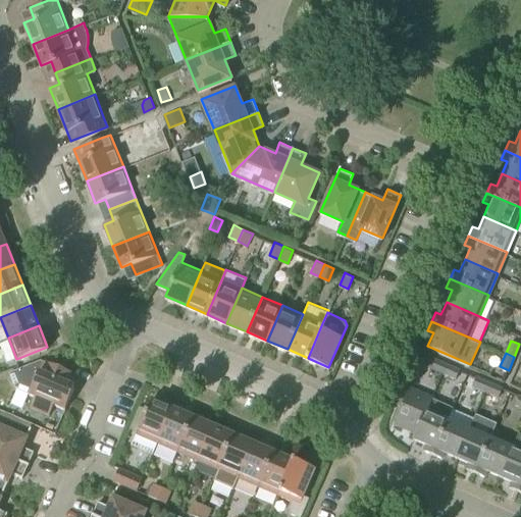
[(443,371),(447,362),(434,357),(430,365),(443,371)]
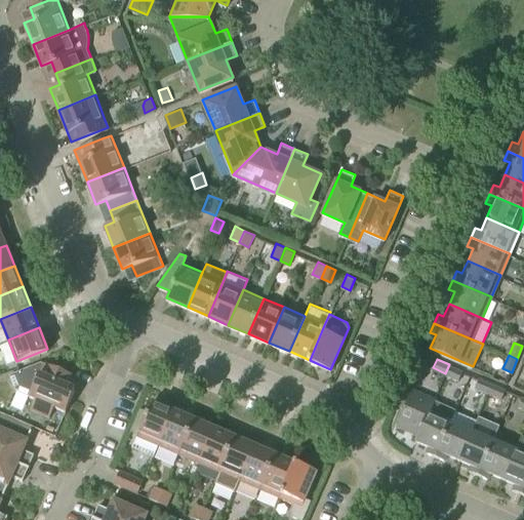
[(73,387),(77,375),(44,361),(11,372),(15,388),(30,394),(30,395),(35,397),(31,407),(50,415),(54,405),(66,410),(75,388),(73,387)]
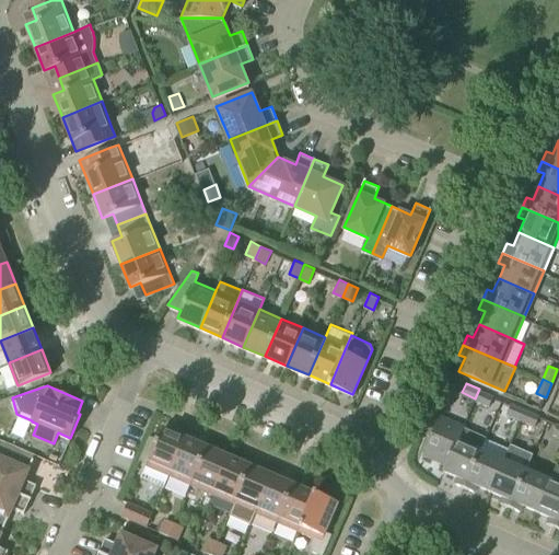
[(479,389),(475,399),(489,404),(493,395),(479,389)]
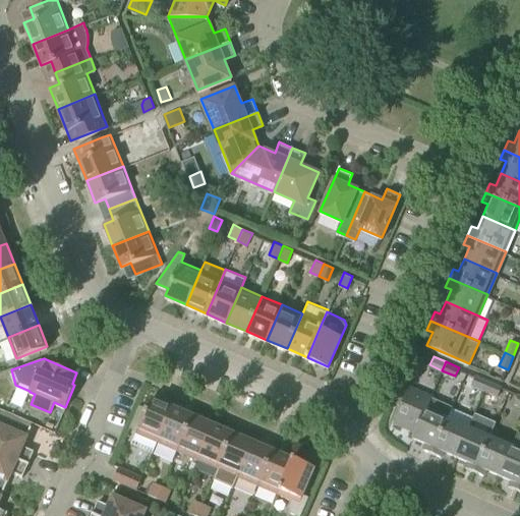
[(485,389),(488,381),(475,375),(472,383),(485,389)]
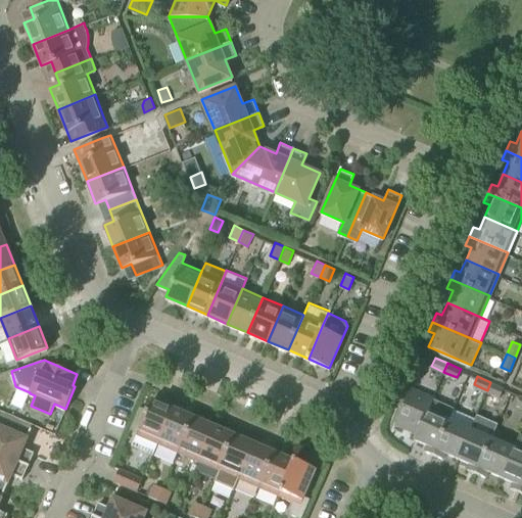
[(504,387),(490,382),(487,390),(500,395),(504,387)]
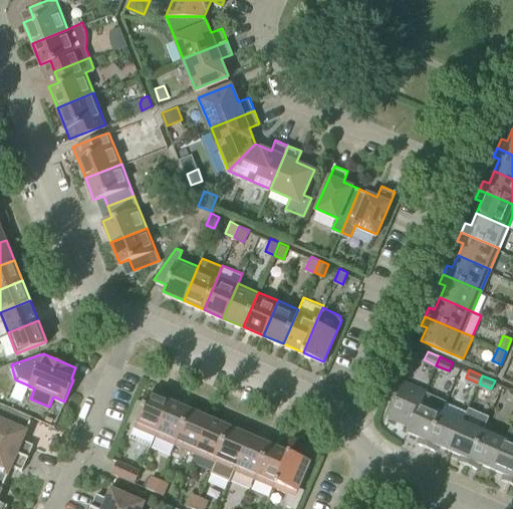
[(420,403),(422,403),(427,392),(427,390),(397,377),(392,391),(398,393),(389,416),(410,425),(411,425),(420,403)]
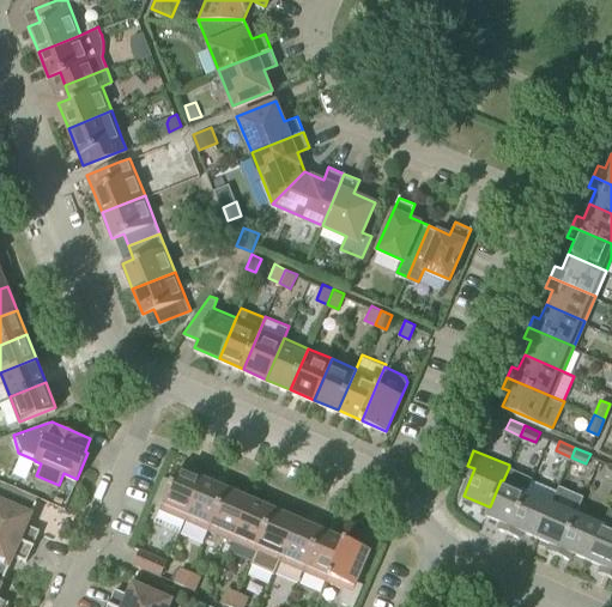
[(186,517),(203,477),(179,466),(161,507),(186,517)]
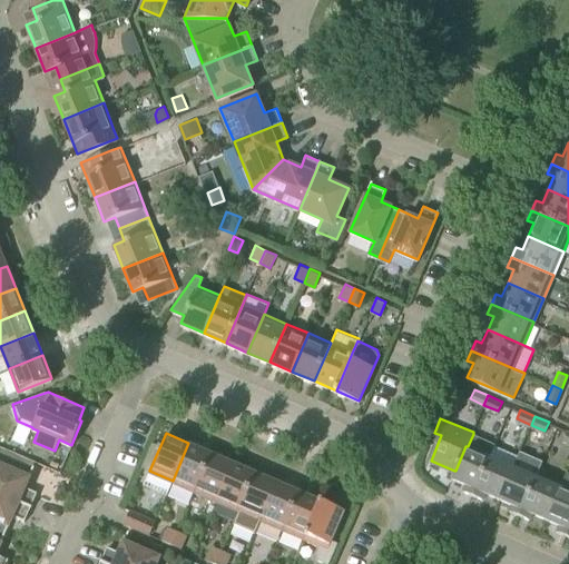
[(463,490),(473,493),(489,456),(494,443),(473,434),(468,446),(466,446),(455,471),(454,471),(451,476),(466,483),(463,490)]
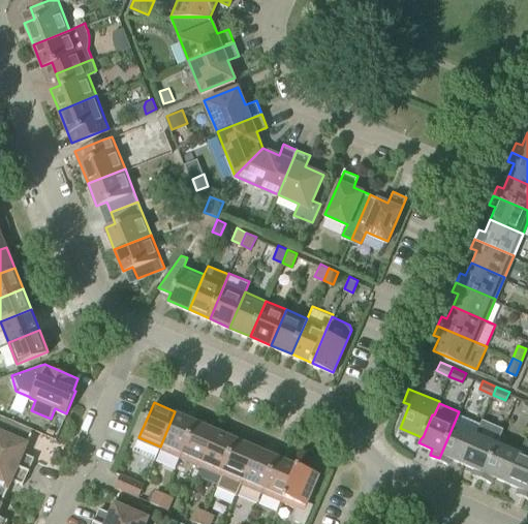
[(175,411),(160,447),(180,456),(195,421),(175,411)]
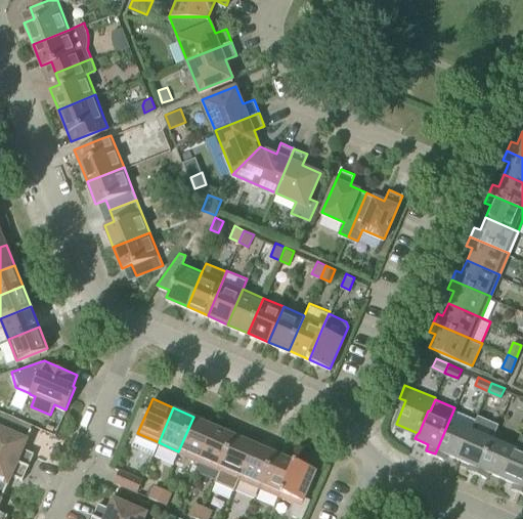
[(471,429),(459,458),(471,463),(469,469),(478,472),(492,438),(499,423),(478,414),(471,429)]
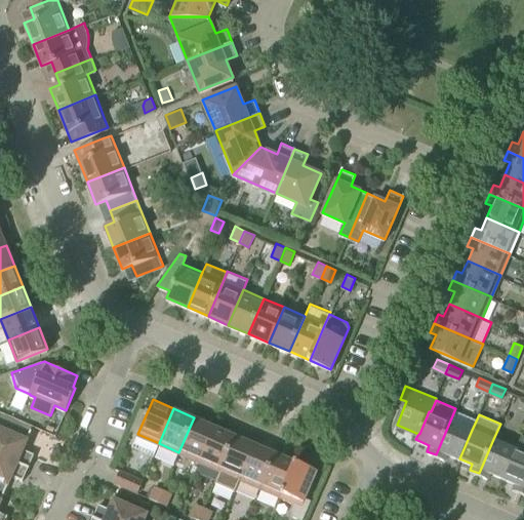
[(31,431),(0,416),(0,453),(29,466),(34,453),(24,448),(31,431)]
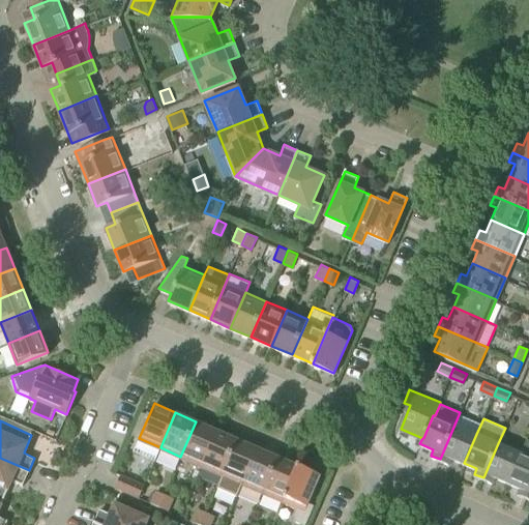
[(196,421),(180,457),(201,466),(216,430),(196,421)]
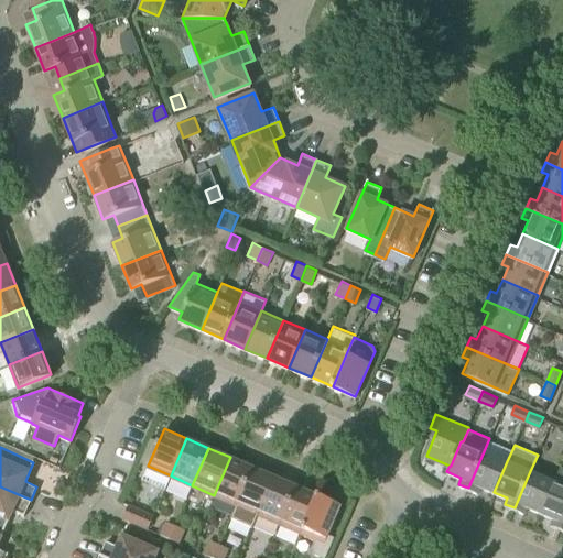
[(484,451),(468,488),(478,492),(480,487),(494,492),(507,461),(484,451)]
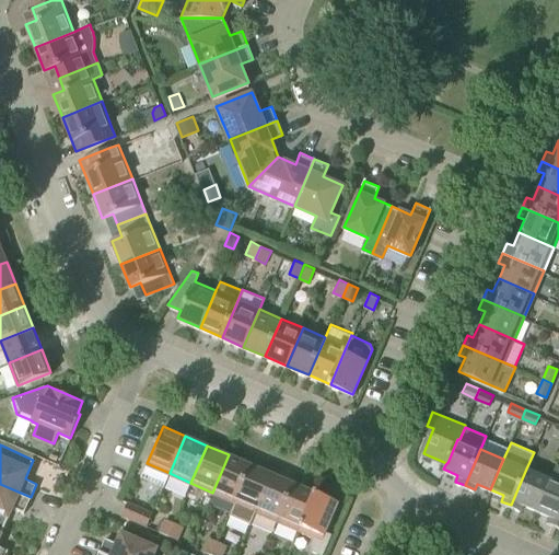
[(251,464),(229,454),(212,493),(234,501),(251,464)]
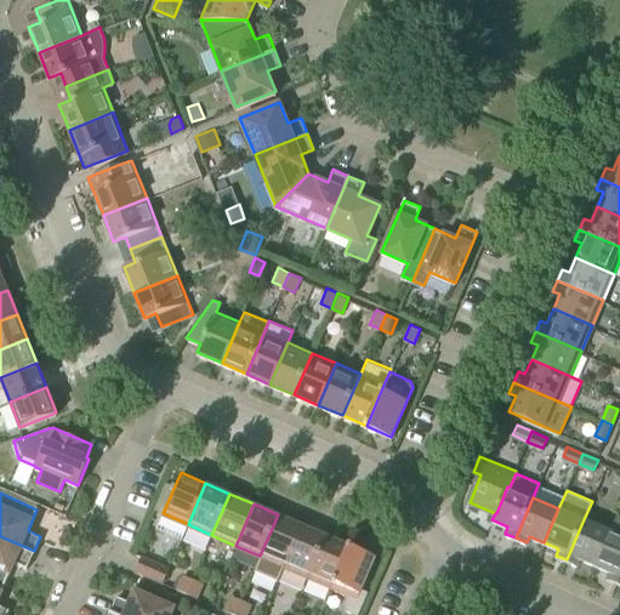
[(609,530),(595,564),(609,570),(607,578),(618,582),(619,578),(619,512),(618,512),(609,530)]
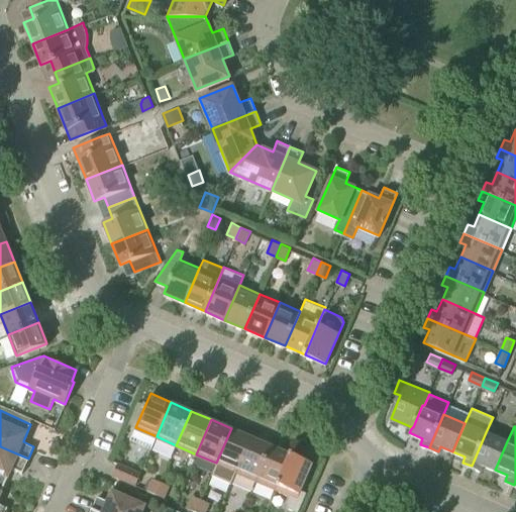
[(231,428),(216,463),(211,474),(231,483),(235,471),(236,472),(251,436),(231,428)]
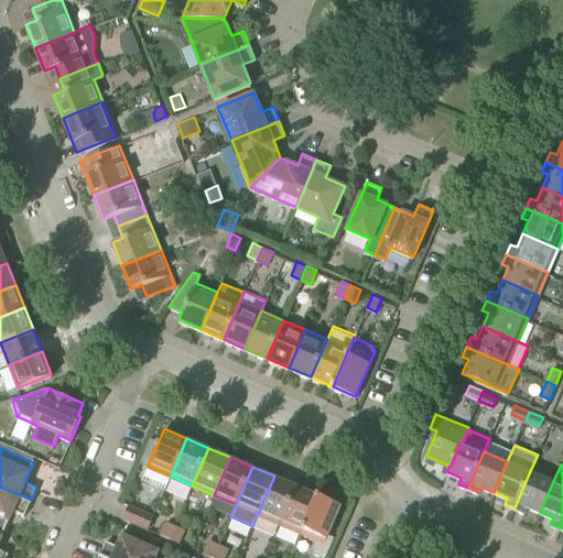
[(553,481),(530,471),(515,507),(524,512),(527,506),(540,512),(553,481)]
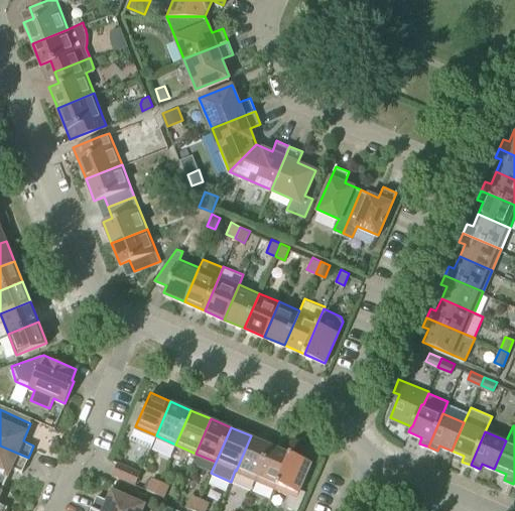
[(251,435),(236,471),(256,479),(270,444),(251,435)]
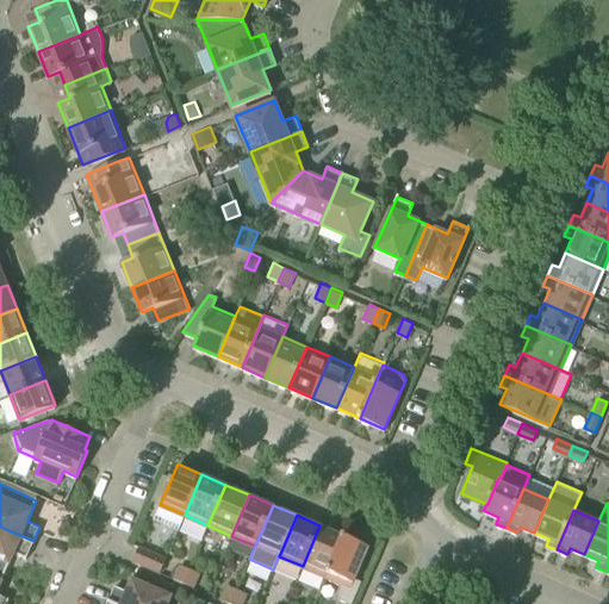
[(319,525),(303,566),(325,577),(343,535),(319,525)]
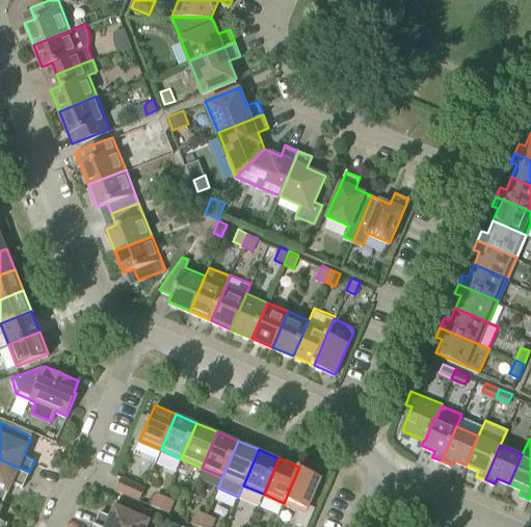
[(29,472),(0,459),(0,496),(4,499),(12,481),(23,485),(29,472)]
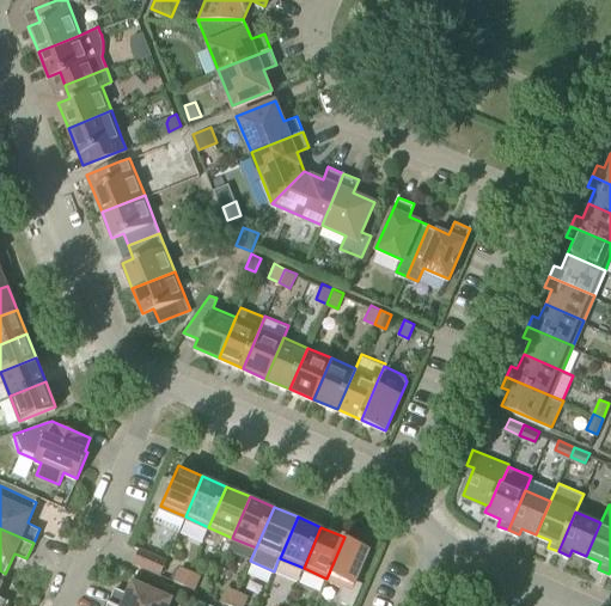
[(344,537),(327,579),(341,585),(340,599),(353,605),(362,582),(356,580),(370,548),(344,537)]
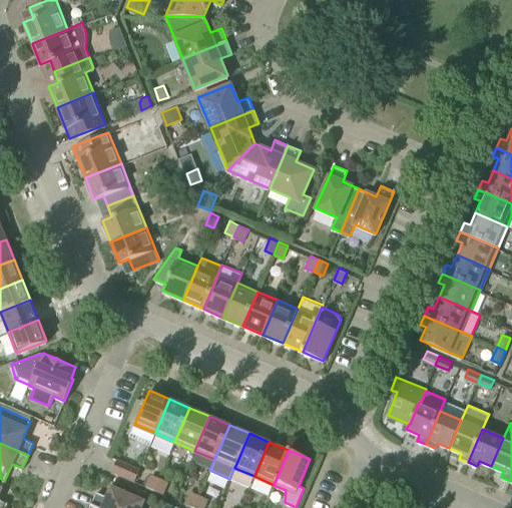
[(140,469),(117,459),(112,470),(134,480),(140,469)]
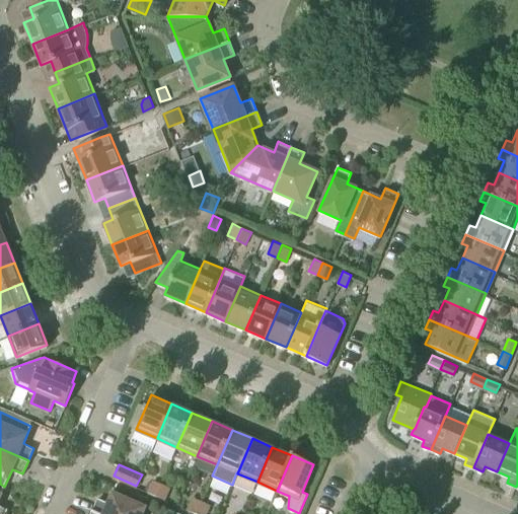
[(156,495),(161,483),(153,480),(148,491),(156,495)]
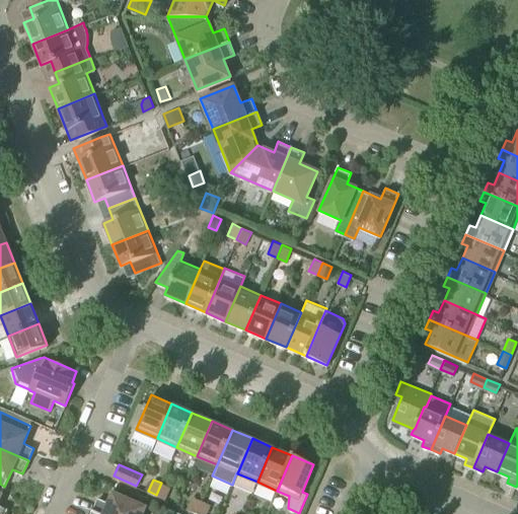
[(170,487),(161,483),(156,495),(164,498),(170,487)]
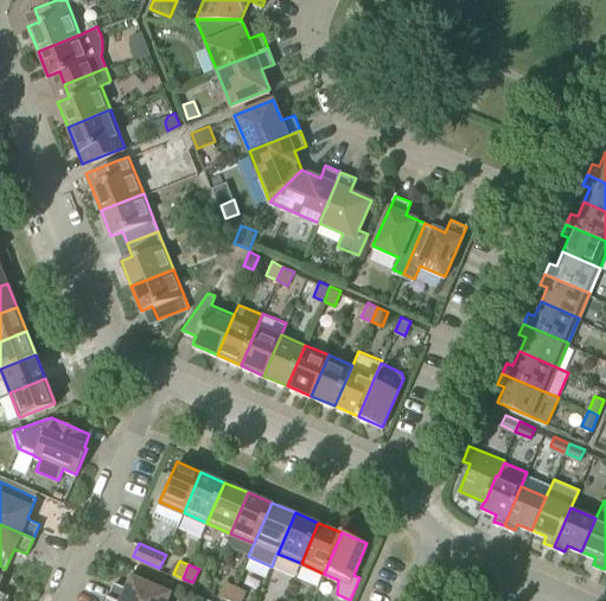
[(114,582),(108,596),(117,600),(166,600),(174,582),(135,566),(127,587),(114,582)]
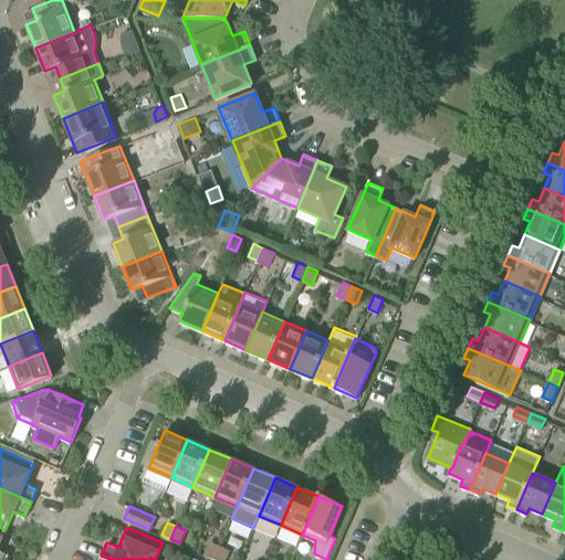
[(215,558),(220,545),(211,541),(206,553),(215,558)]
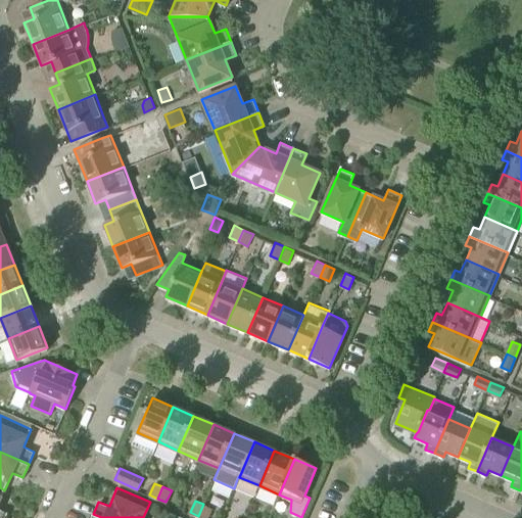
[(206,517),(211,508),(203,504),(198,516),(202,517),(206,517)]
